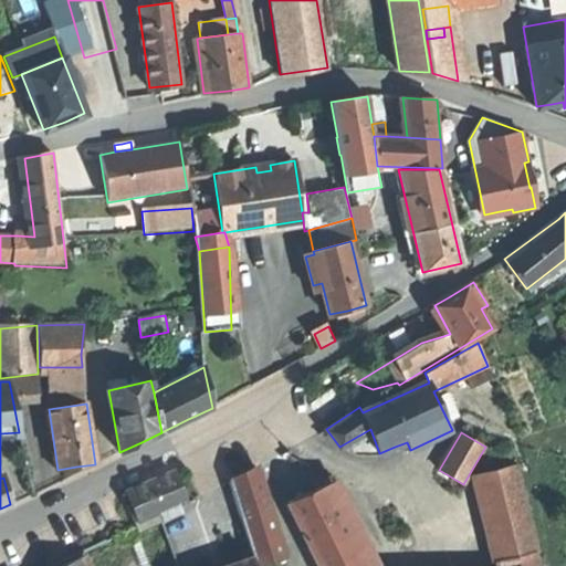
[(494,565),(540,565),(517,463),(474,474),(493,561),(494,565)]
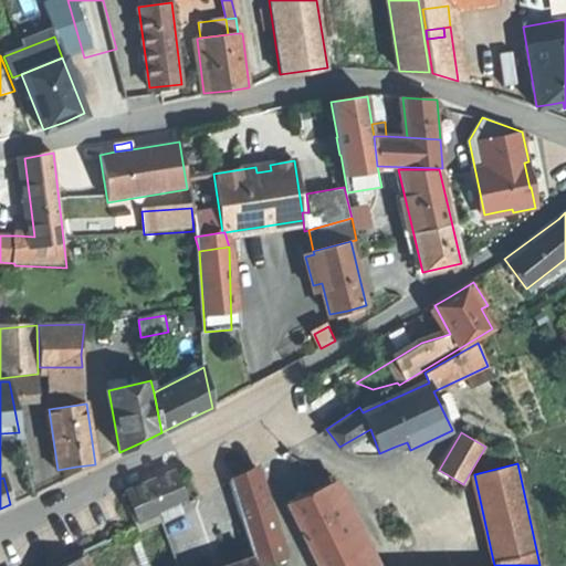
[(229,481),(253,559),(254,565),(287,565),(258,467),(229,481)]
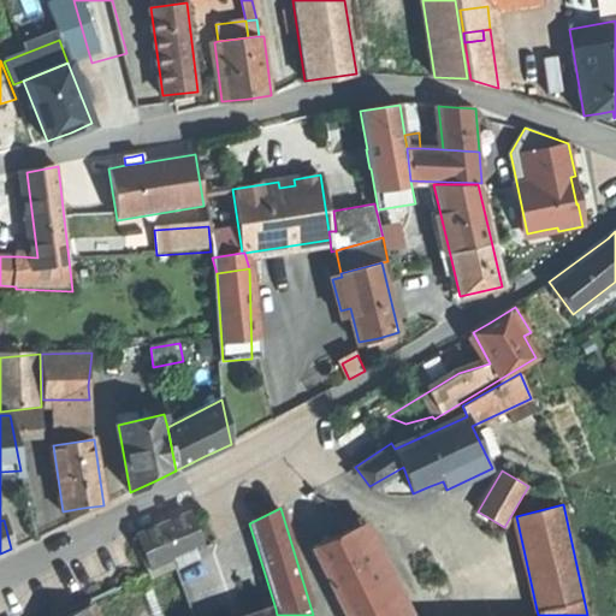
[(202,545),(189,515),(164,526),(140,537),(149,560),(143,562),(147,569),(173,557),(178,568),(199,560),(195,549),(202,545)]
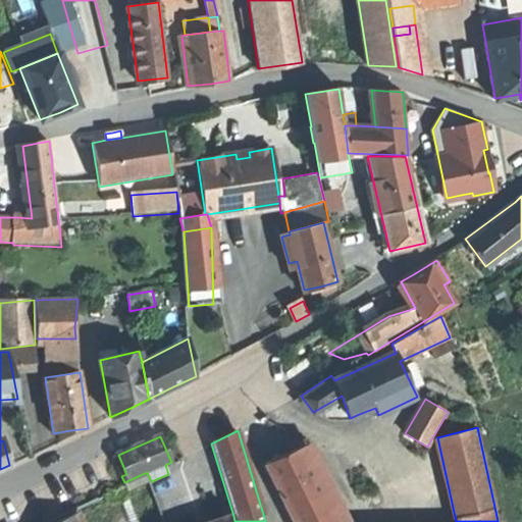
[(347,521),(350,521),(348,515),(331,521),(297,449),(281,457),(266,463),(294,521),(347,521)]
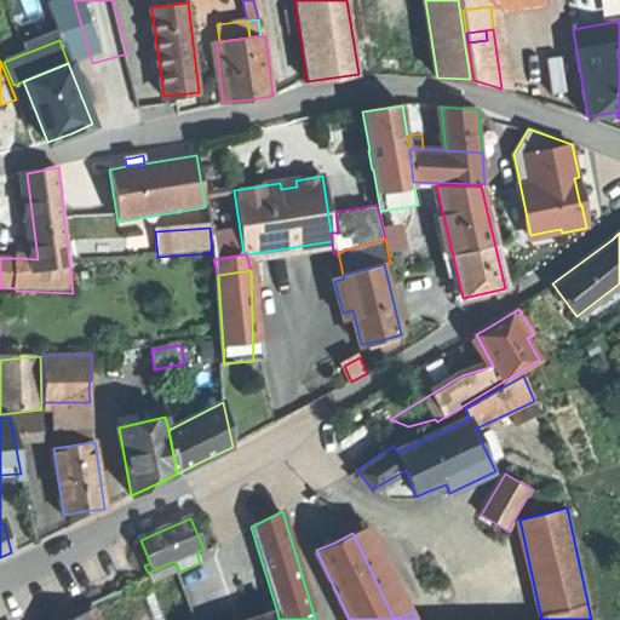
[(121,593),(145,583),(130,544),(107,554),(113,569),(121,593)]
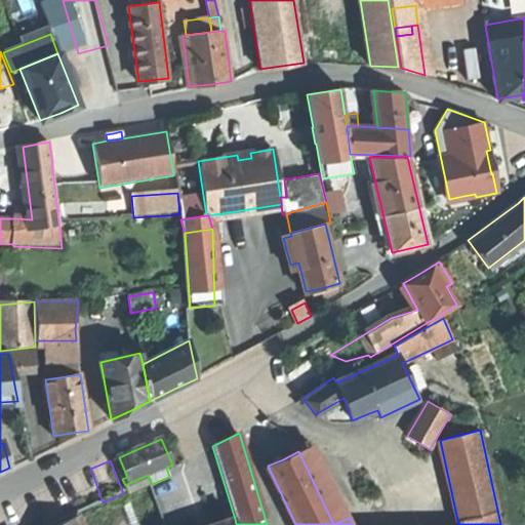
[(52,524),(77,515),(78,514),(64,481),(34,493),(7,507),(15,524),(52,524)]
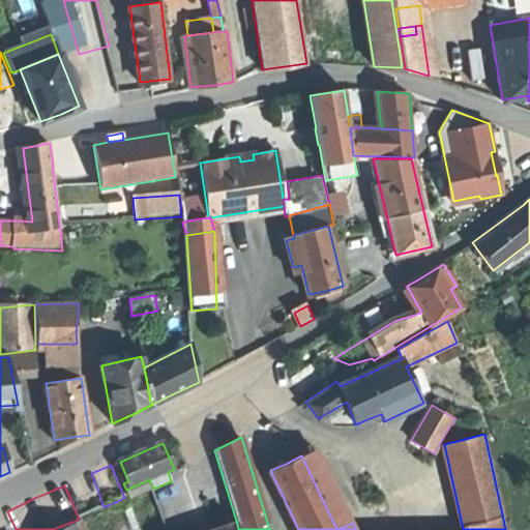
[(78,494),(86,516),(104,507),(96,487),(78,494)]
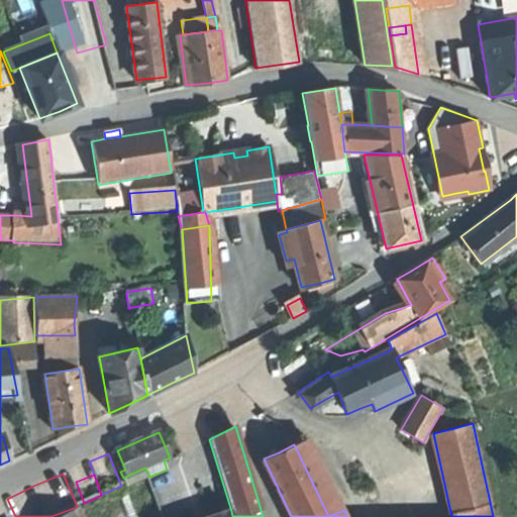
[(80,516),(76,507),(52,516),(80,516)]
